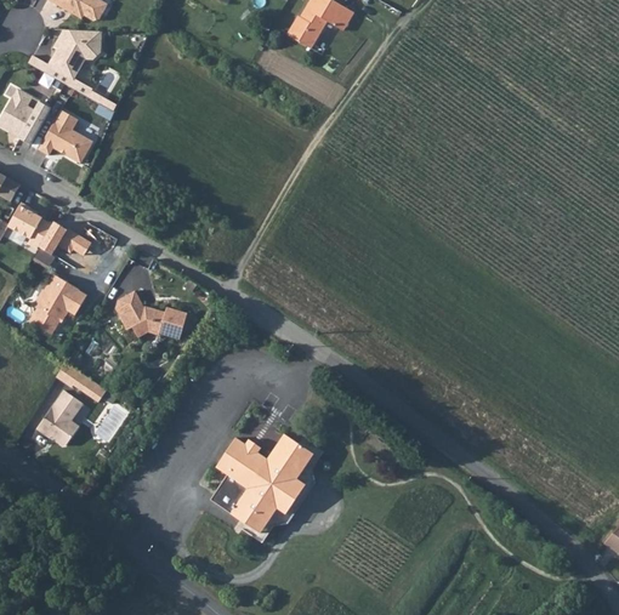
[(52,0),(66,7),(67,5),(73,9),(72,11),(83,17),(85,13),(95,20),(100,17),(108,3),(103,0),(52,0)]
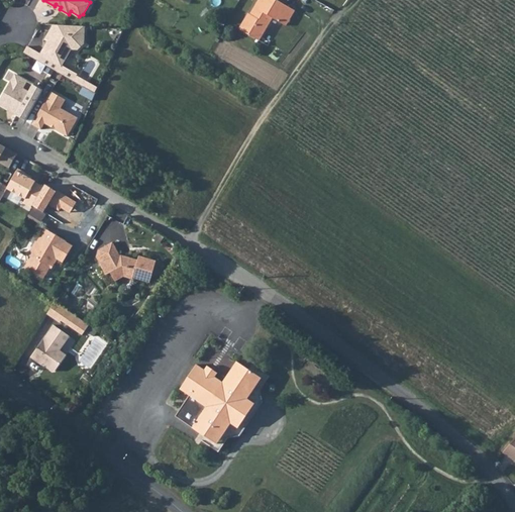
[(282,30),(292,15),(268,0),(256,0),(243,20),(241,19),(234,29),(254,42),(269,21),(282,30)]
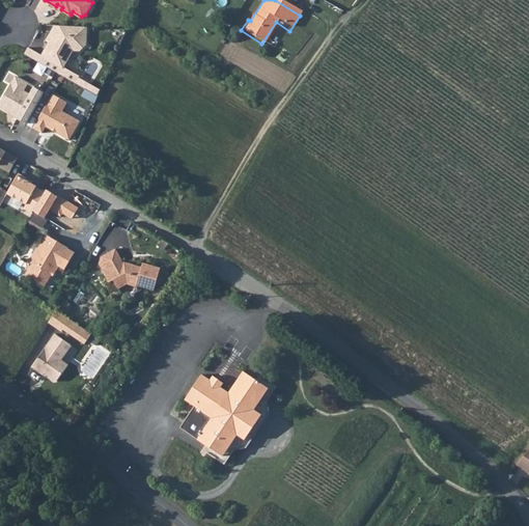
[(85,26),(55,25),(46,40),(51,44),(45,56),(47,57),(60,65),(62,66),(62,65),(72,49),(79,49),(85,44),(85,26)]
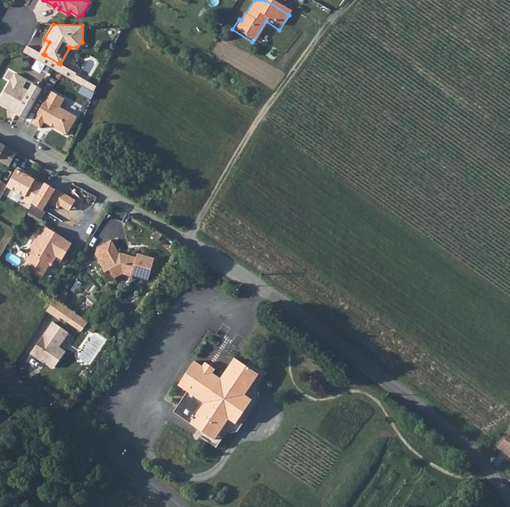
[(72,79),(76,72),(60,63),(60,64),(58,63),(45,55),(41,61),(54,69),(72,79)]
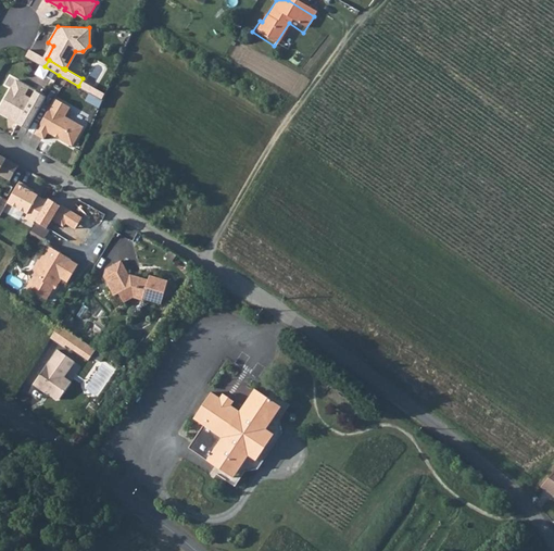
[(11,87),(0,104),(0,111),(9,116),(10,114),(20,120),(17,123),(27,128),(46,96),(36,90),(30,98),(24,95),(28,86),(16,79),(12,87),(11,87)]
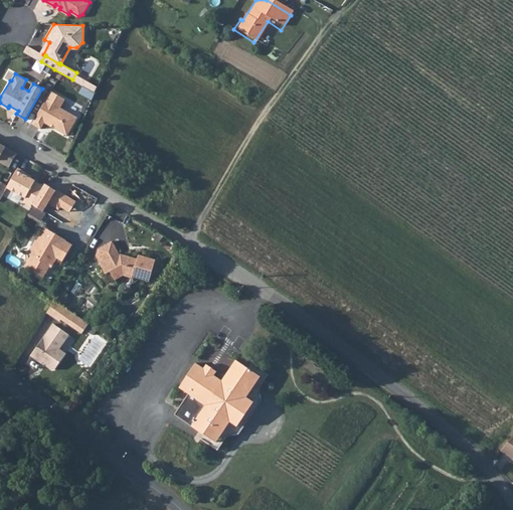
[(40,128),(44,122),(66,135),(77,117),(60,107),(64,98),(50,91),(32,123),(40,128)]
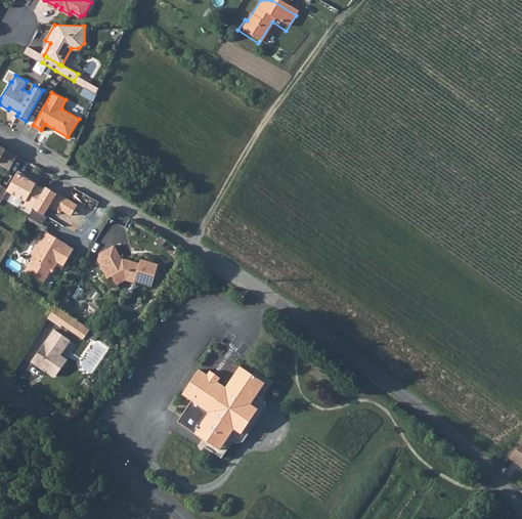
[(0,170),(9,176),(17,162),(2,153),(0,150),(0,170)]
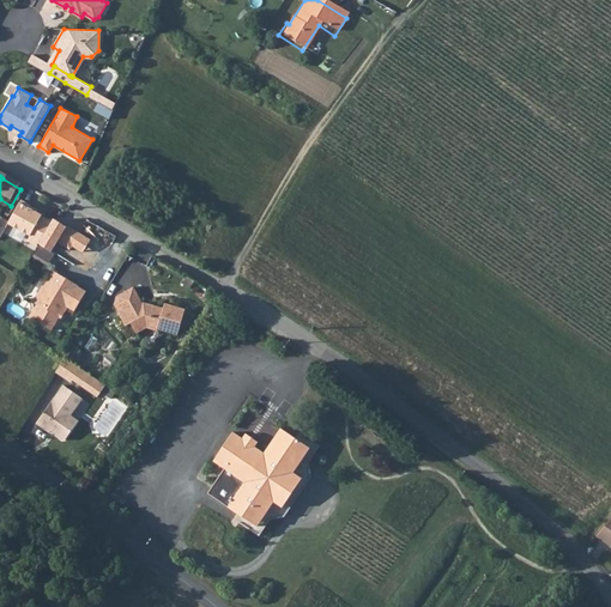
[(32,212),(24,207),(12,229),(11,231),(34,243),(31,249),(41,254),(56,229),(31,214),(32,212)]
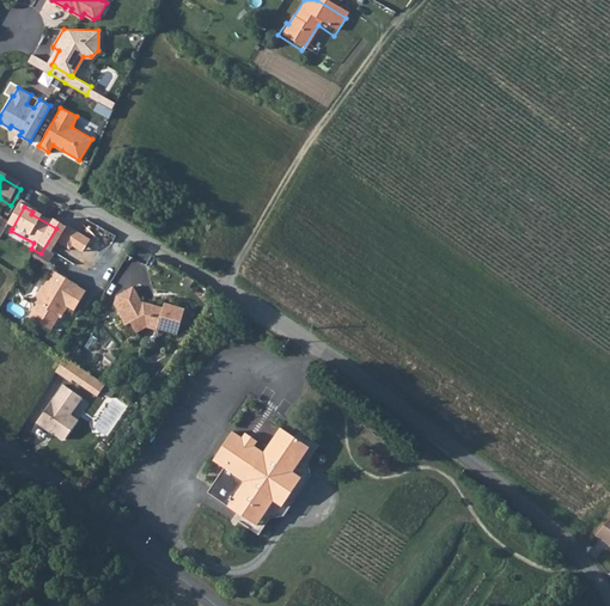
[(0,220),(0,243),(2,245),(11,231),(12,228),(0,220)]
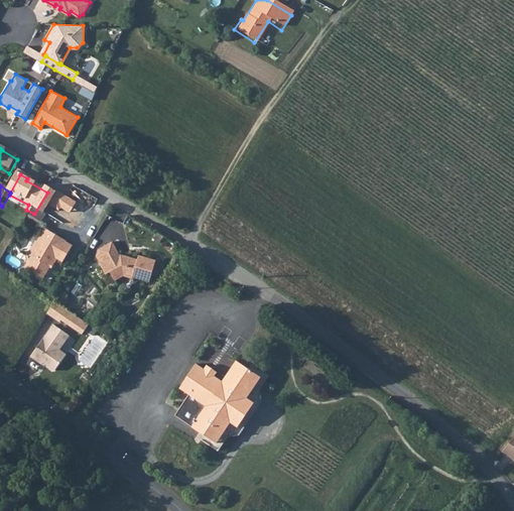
[(61,195),(50,214),(72,227),(84,208),(61,195)]
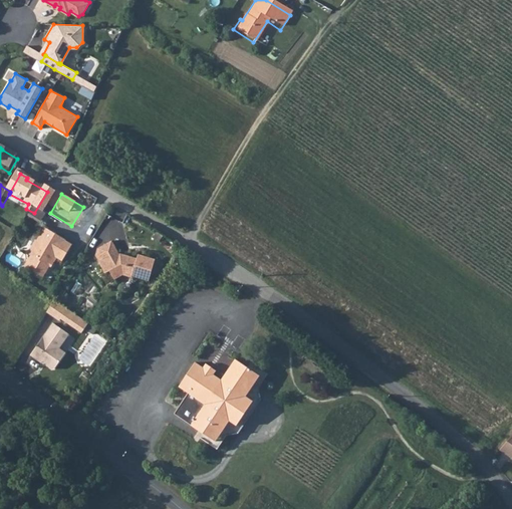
[(44,227),(48,218),(36,212),(32,221),(44,227)]
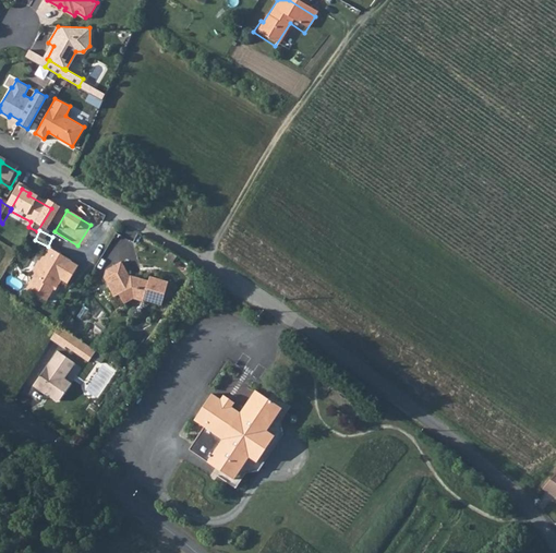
[(72,266),(73,265),(70,263),(69,261),(48,248),(47,250),(72,266)]
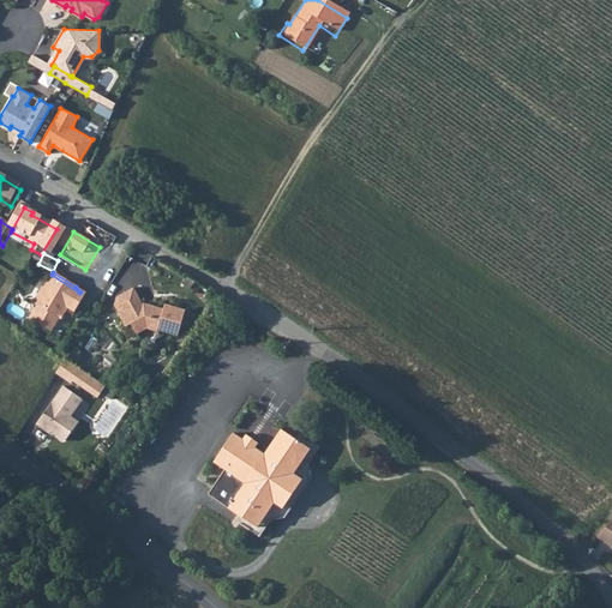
[(37,304),(30,315),(37,320),(35,325),(49,335),(61,315),(64,317),(67,311),(73,314),(85,294),(81,292),(79,293),(52,275),(43,289),(49,294),(41,307),(37,304)]
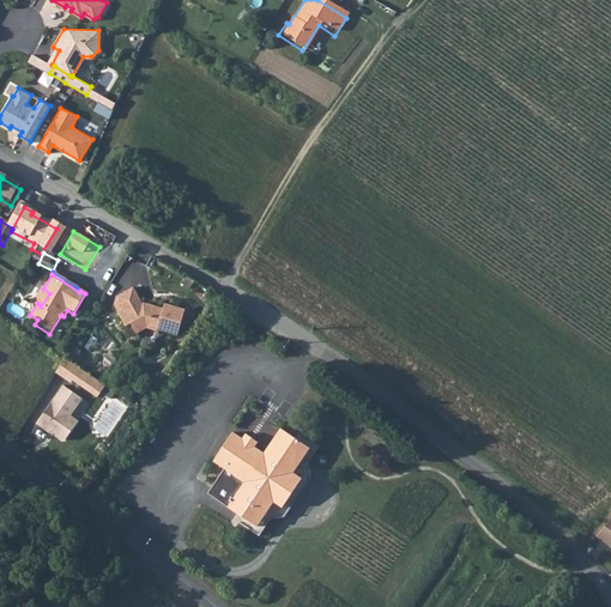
[(119,320),(134,295),(132,289),(116,297),(112,304),(119,320)]
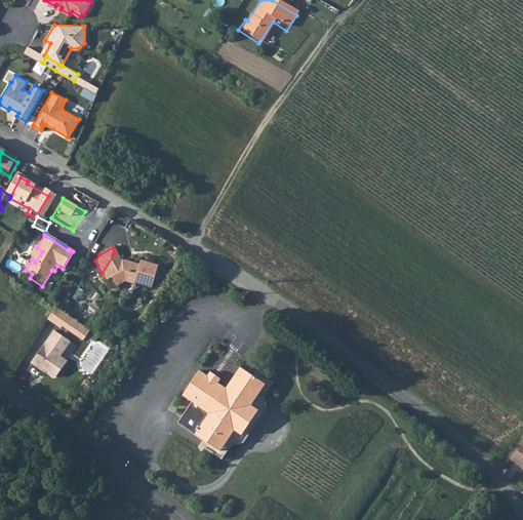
[(123,260),(120,262),(115,252),(102,274),(104,278),(109,275),(114,284),(124,280),(132,284),(133,281),(150,286),(157,265),(141,260),(138,265),(123,260)]
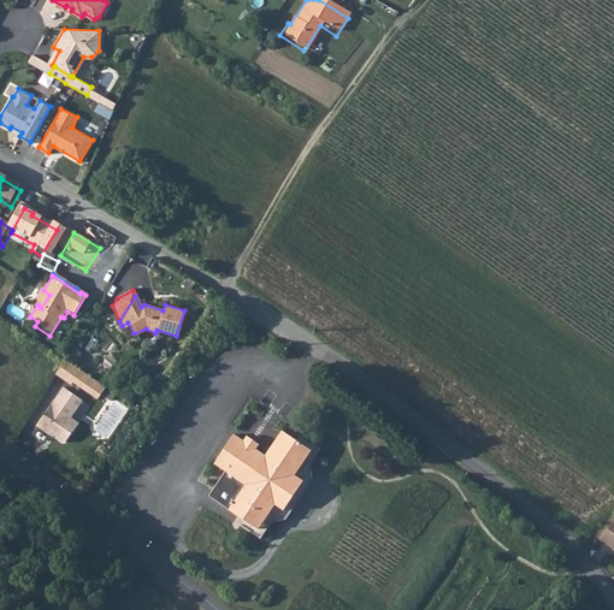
[(64,362),(55,375),(70,385),(72,383),(80,372),(64,362)]
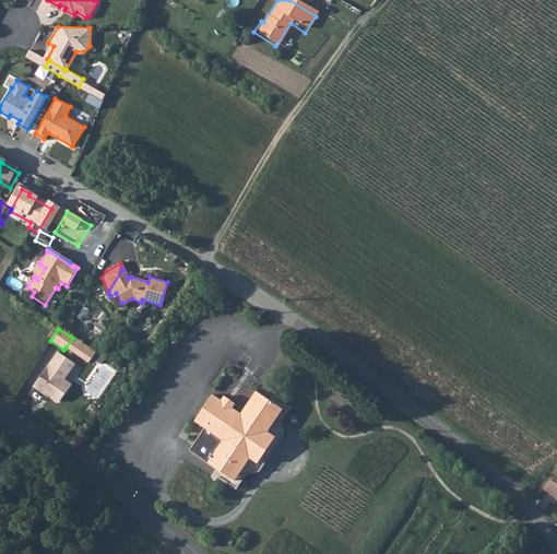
[(76,341),(72,338),(66,348),(87,364),(94,353),(76,341)]
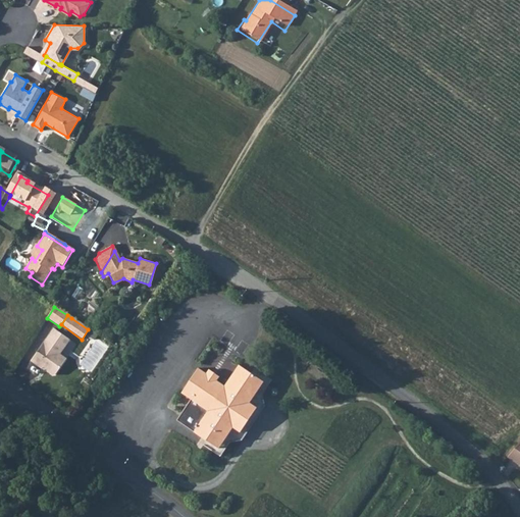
[(51,331),(28,363),(34,367),(36,365),(43,370),(42,371),(50,377),(54,375),(64,360),(57,356),(66,342),(51,331)]
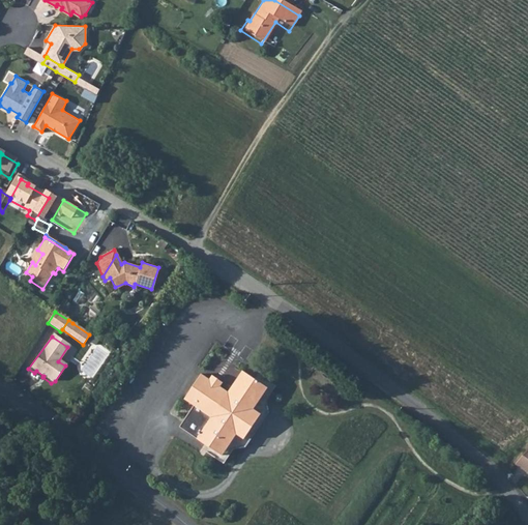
[(71,367),(81,355),(76,351),(66,362),(71,367)]
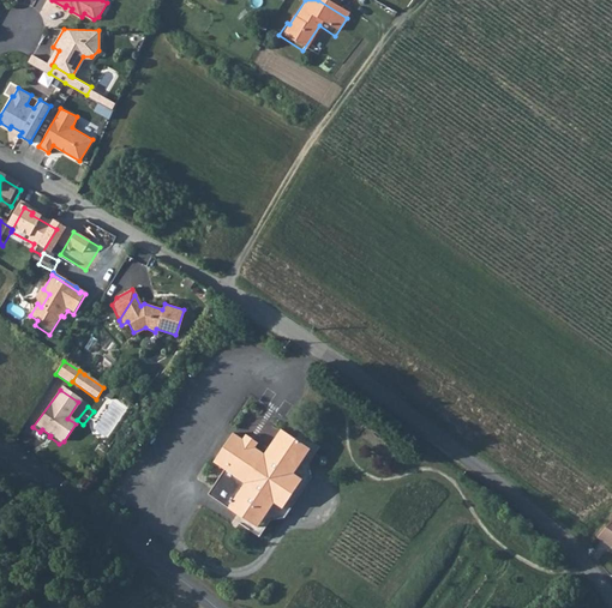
[(245,515),(265,529),(273,519),(268,516),(277,501),(286,507),(307,479),(299,473),(309,459),(312,462),(319,452),(299,438),(289,432),(287,434),(267,461),(232,505),(245,515)]
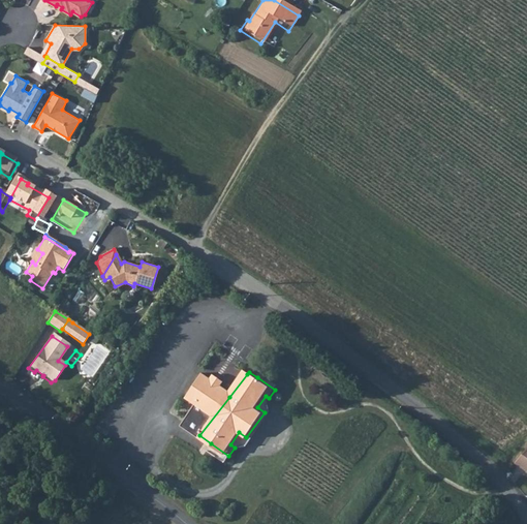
[(229,397),(223,393),(213,386),(204,379),(187,405),(197,412),(184,433),(185,434),(195,441),(199,435),(229,397)]
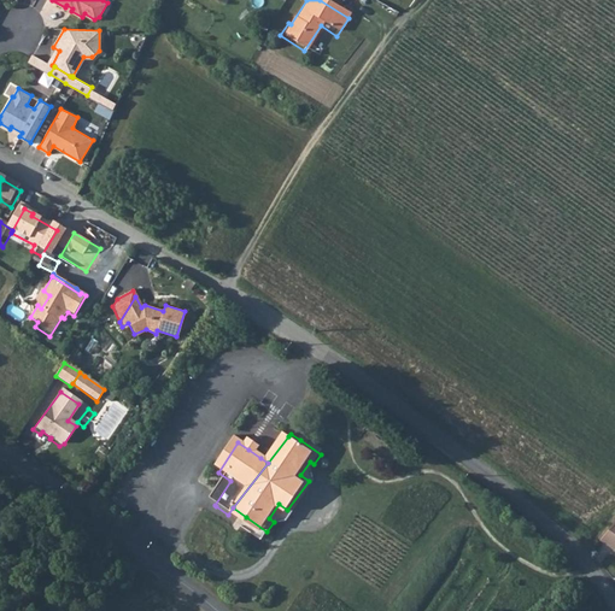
[(251,444),(249,450),(261,458),(264,452),(251,444)]
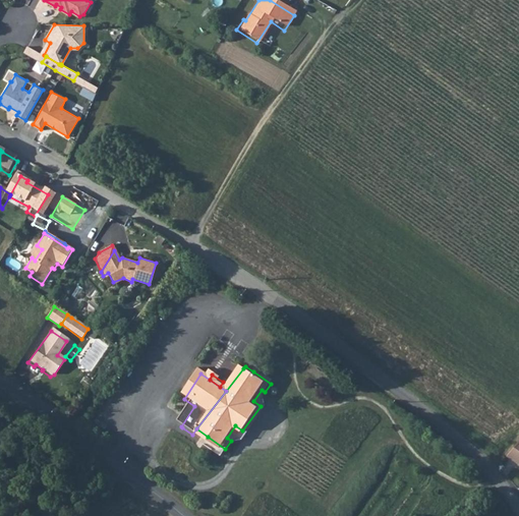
[(518,442),(508,455),(518,462),(518,464),(518,442)]
